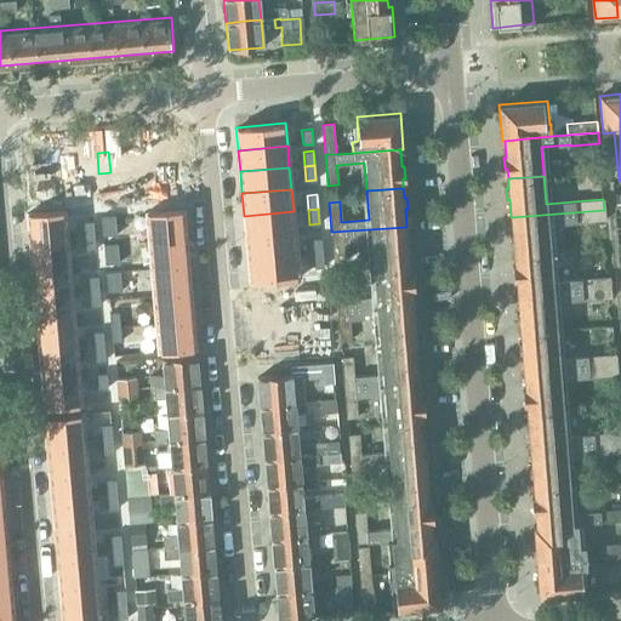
[(66,210),(27,214),(29,241),(63,238),(68,238),(66,210)]
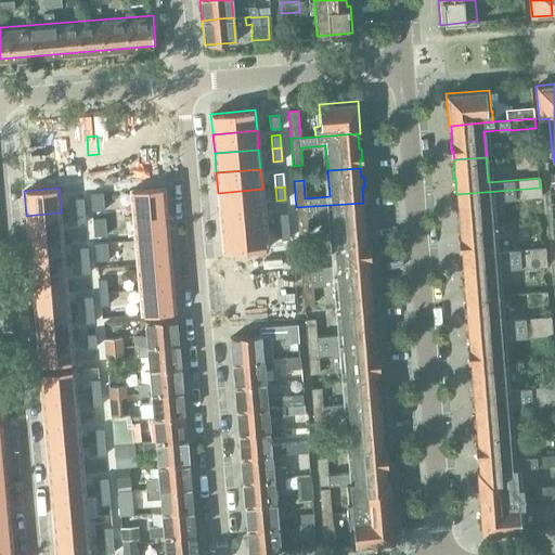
[(165,188),(130,191),(131,207),(131,215),(167,213),(165,188)]
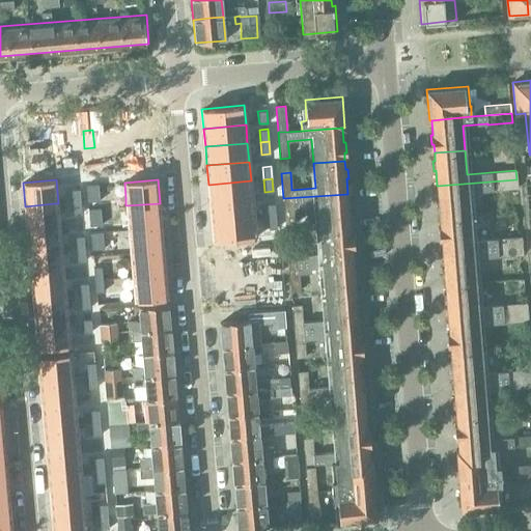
[(439,211),(440,219),(470,217),(468,192),(493,191),(518,189),(516,179),(437,186),(438,201),(436,201),(437,211),(439,211)]
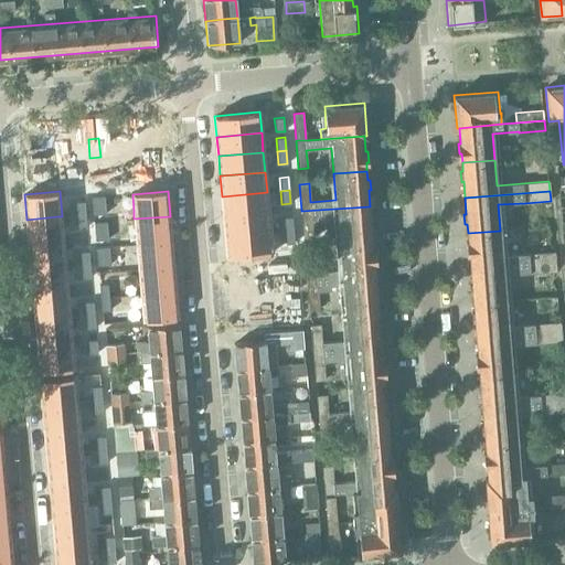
[(267,192),(222,196),(223,216),(268,212),(267,192)]
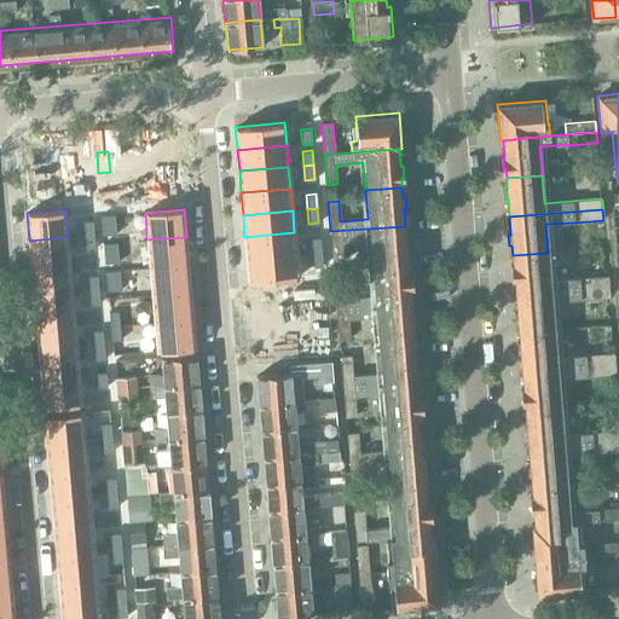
[(111,215),(102,217),(103,225),(116,224),(115,215),(111,215)]
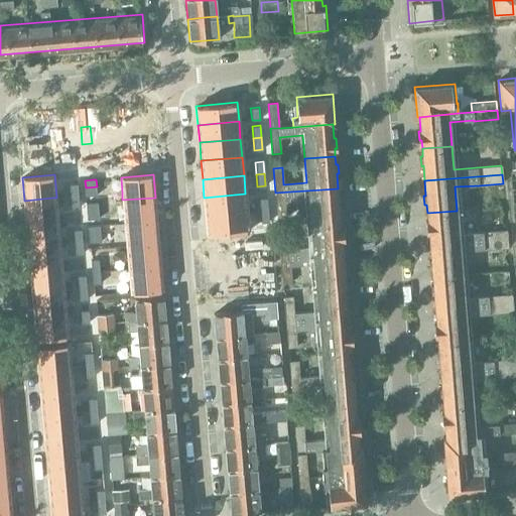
[(78,183),(70,184),(71,197),(79,196),(78,183)]
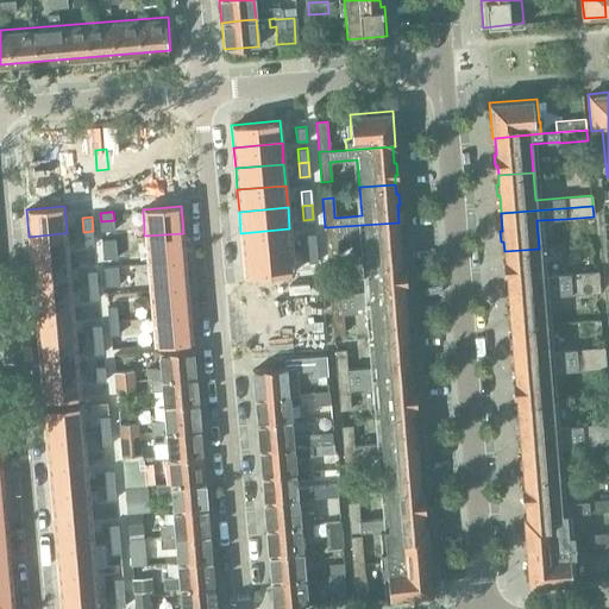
[(114,220),(101,221),(101,231),(111,230),(115,230),(114,220)]
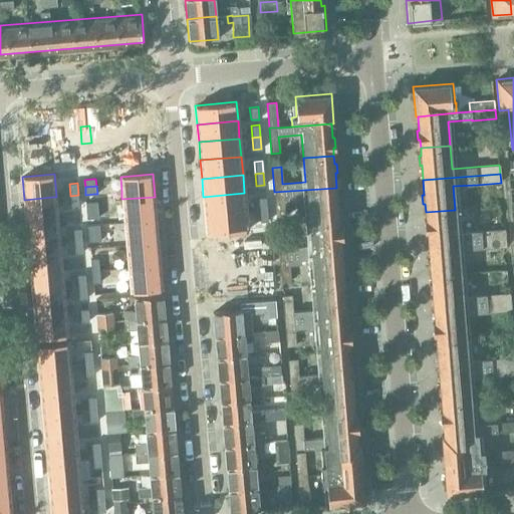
[(306,199),(308,223),(339,220),(338,212),(340,212),(339,202),(337,202),(336,188),(274,192),(276,218),(285,218),(284,201),(306,199)]
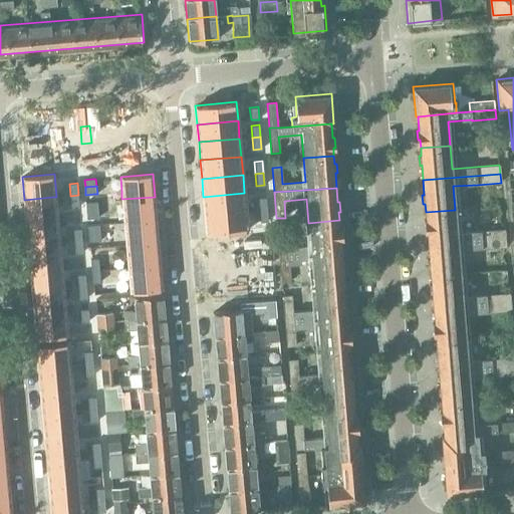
[(244,193),(203,197),(205,215),(246,211),(244,193)]
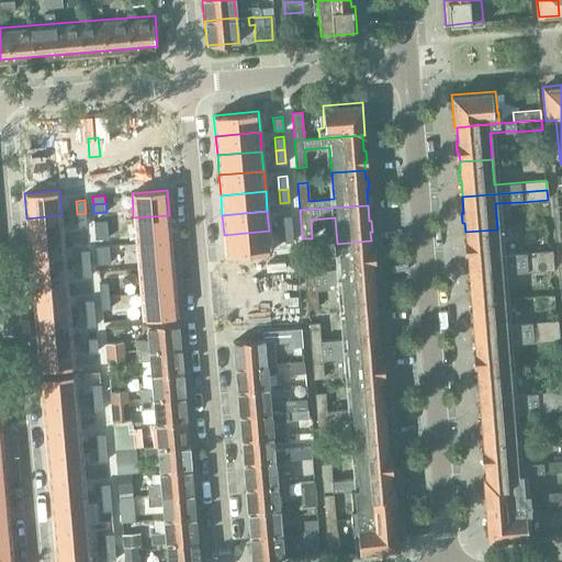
[(86,213),(77,214),(78,227),(87,226),(86,213)]
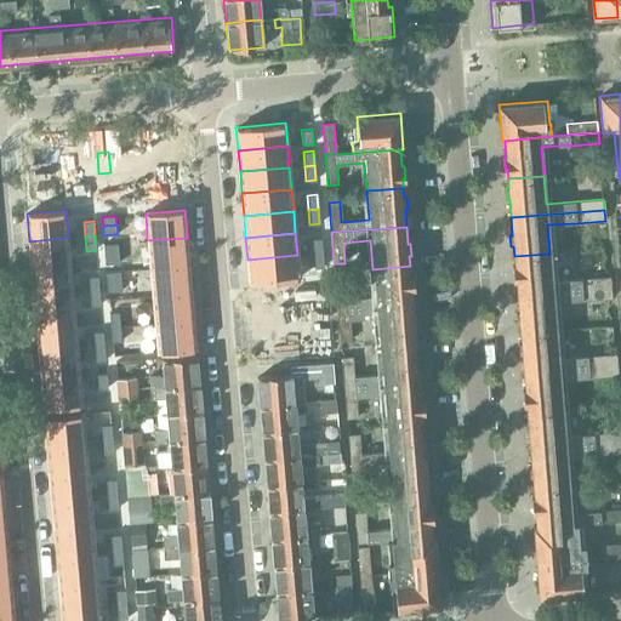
[(63,238),(29,241),(32,268),(66,266),(70,266),(68,238),(63,238)]
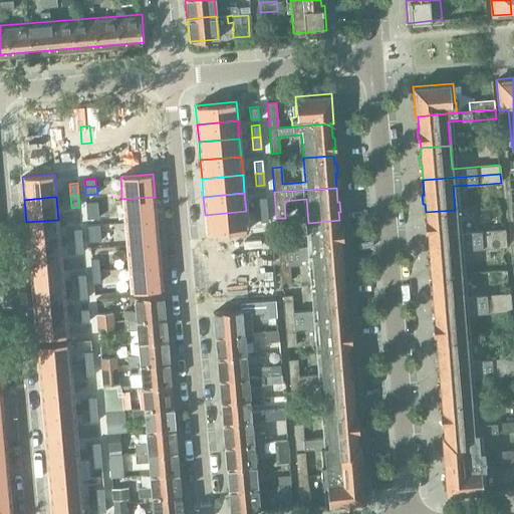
[(155,197),(121,199),(123,215),(123,222),(157,219),(155,197)]
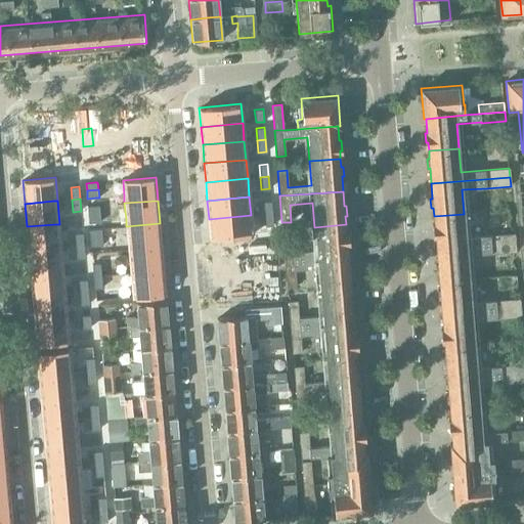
[(271,201),(262,202),(263,214),(272,213),(271,201)]
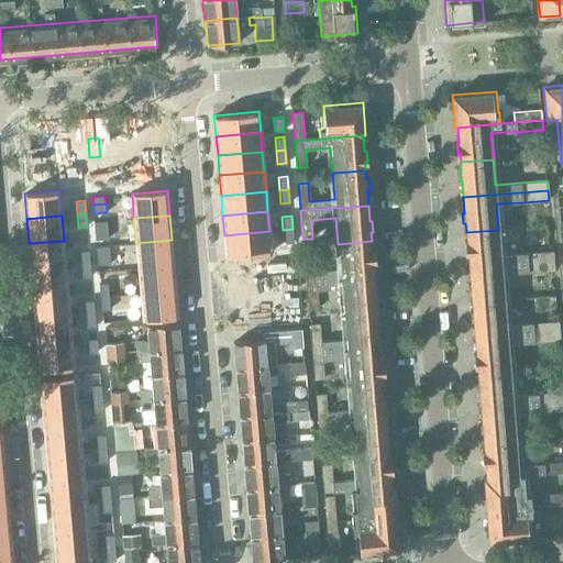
[(103,221),(95,221),(96,230),(108,229),(107,220),(103,221)]
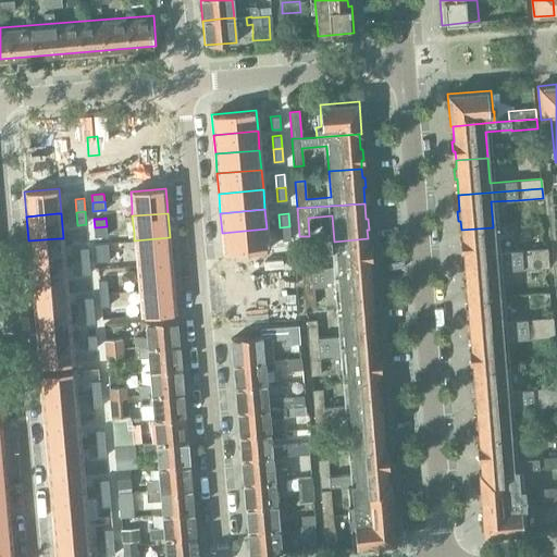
[(107,226),(95,227),(95,236),(103,235),(108,235),(107,226)]
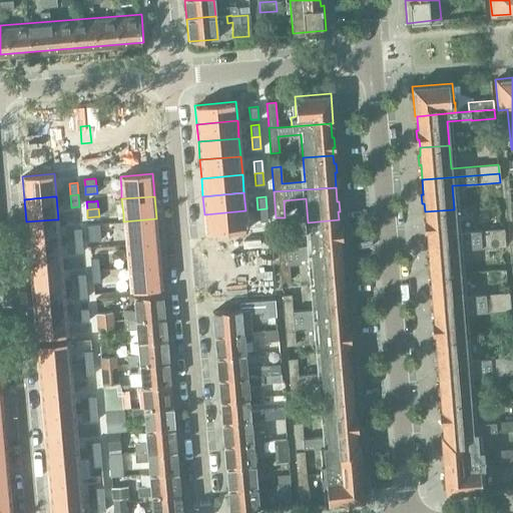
[(267,208),(258,209),(259,221),(268,220),(267,208)]
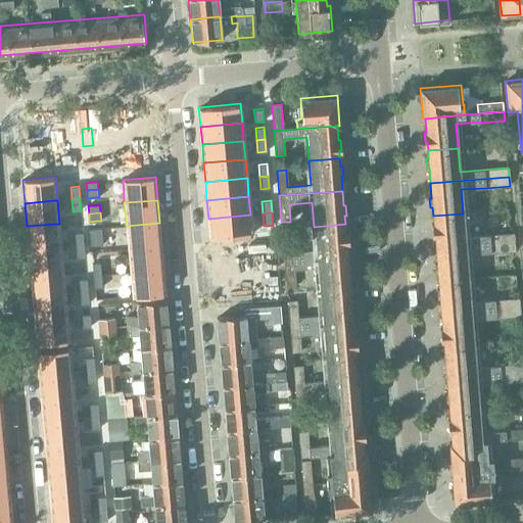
[(434,233),(435,248),(514,242),(514,233),(489,235),(465,237),(463,214),(433,216),(434,224),(431,225),(432,234),(434,233)]
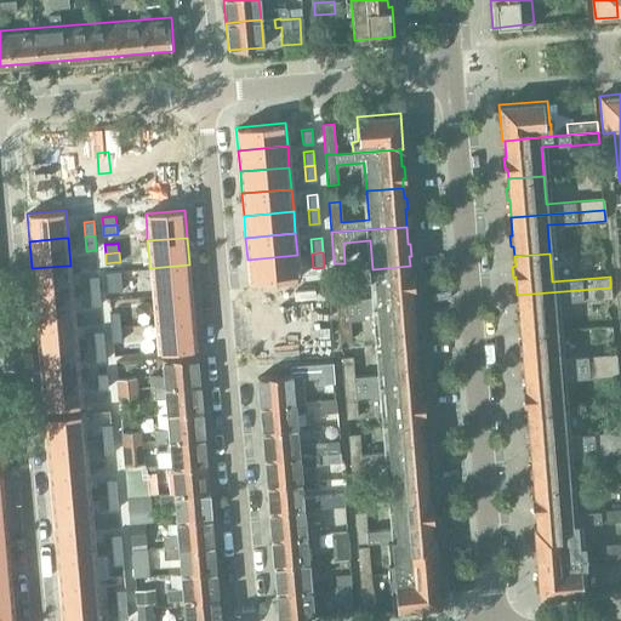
[(297,255),(248,260),(249,281),(298,277),(297,255)]
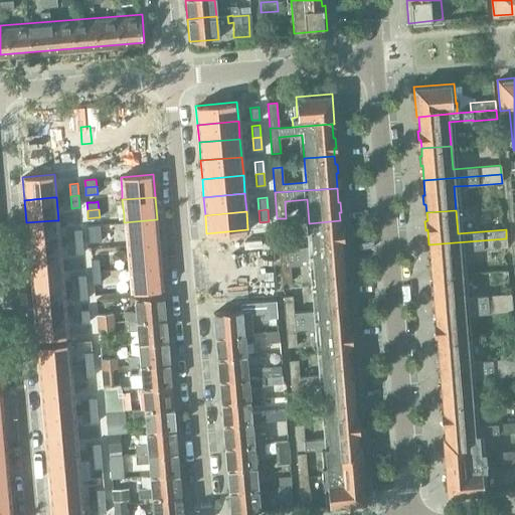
[(157,219),(124,222),(125,230),(126,238),(126,244),(159,242),(157,219)]
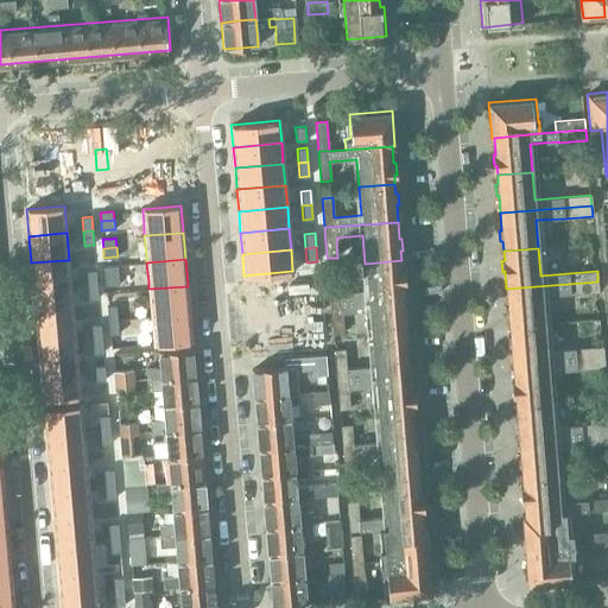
[(64,260),(31,263),(33,290),(67,287),(71,286),(69,260),(64,260)]
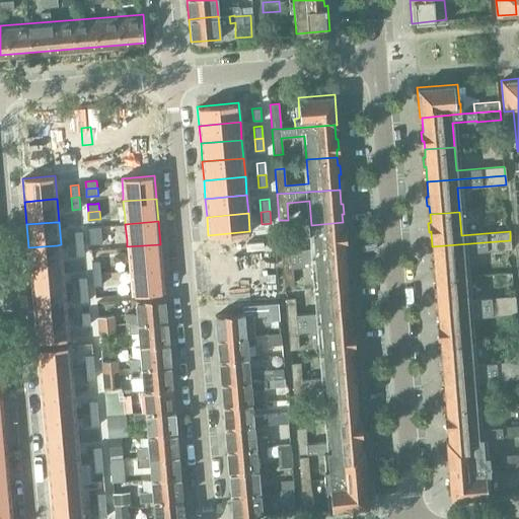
[(280,234),(282,258),(345,254),(344,239),(346,239),(346,230),(343,230),(343,222),(311,225),(313,248),(290,250),(289,233),(280,234)]
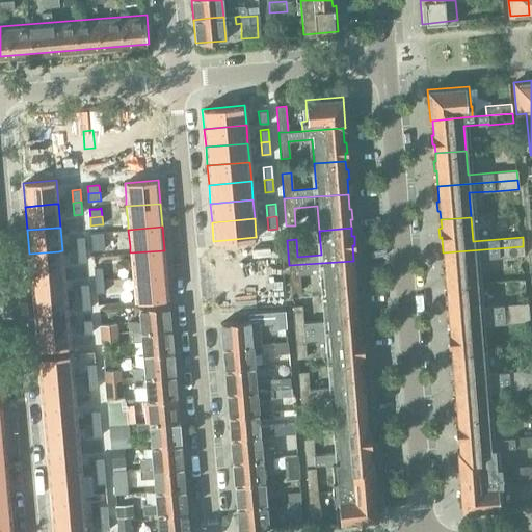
[(100,233),(91,233),(92,241),(100,240),(104,240),(103,232),(100,233)]
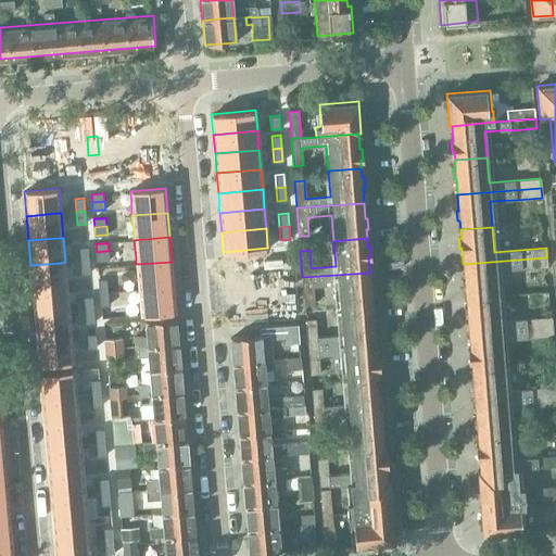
[(88,248),(79,249),(80,261),(89,260),(88,248)]
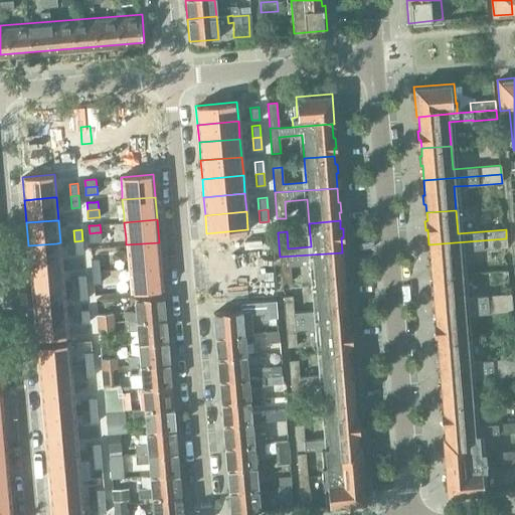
[(97,232),(90,233),(90,241),(98,241),(102,240),(101,232),(97,232)]
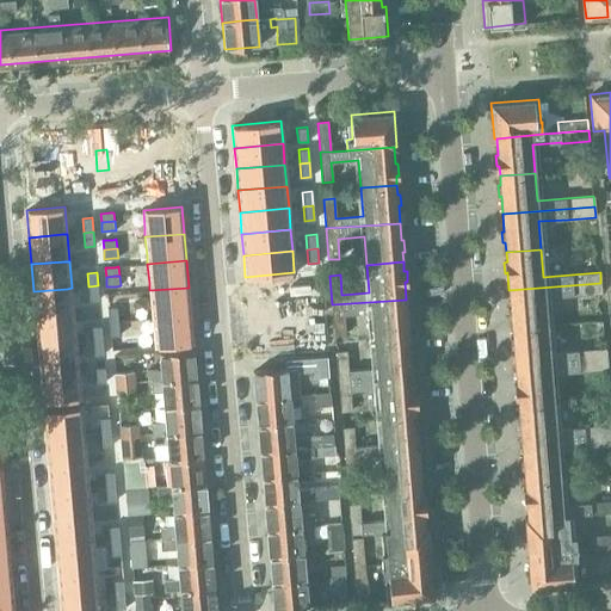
[(511,319),(512,328),(547,326),(545,297),(573,296),(602,294),(600,283),(508,290),(510,307),(507,307),(508,319),(511,319)]
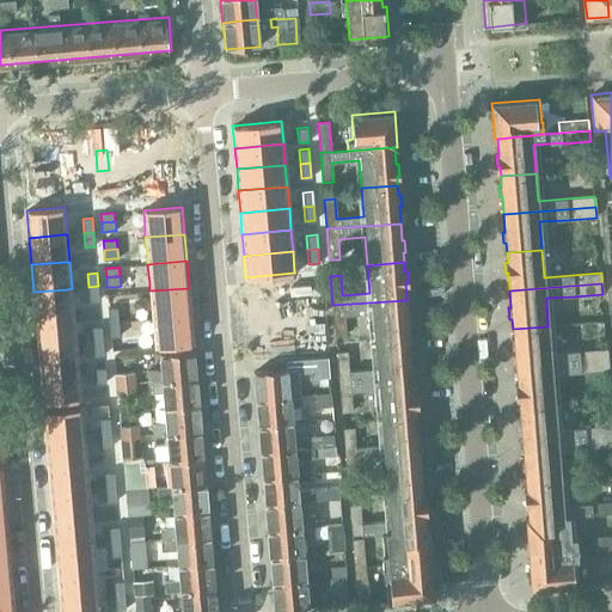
[(98,286),(89,287),(90,301),(99,300),(98,286)]
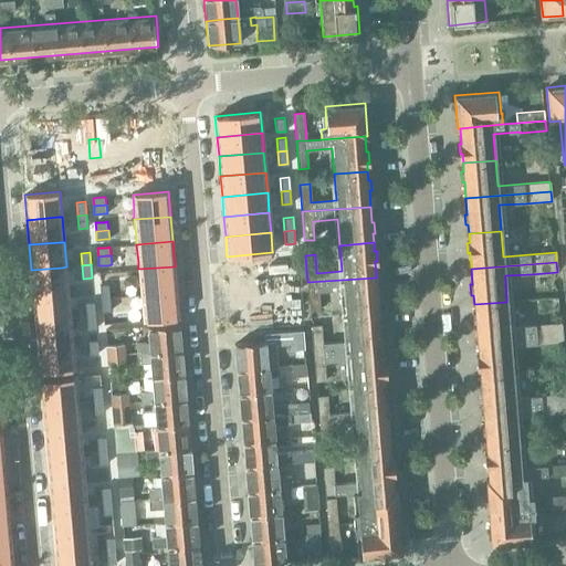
[(62,268),(31,270),(33,295),(64,292),(69,292),(66,266),(62,268)]
